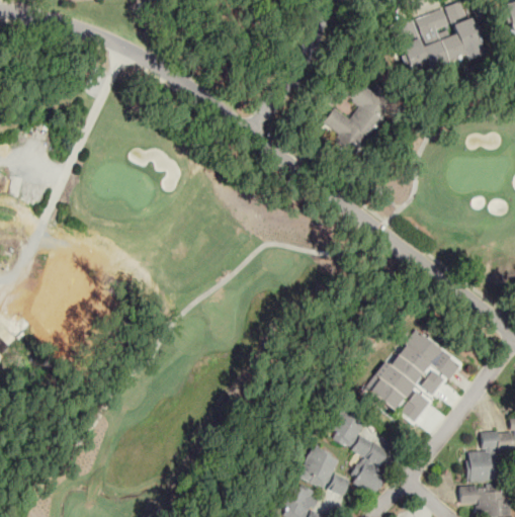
[(514,0),(507,0),(509,13),(503,14),(506,32),(514,31),(514,0)]
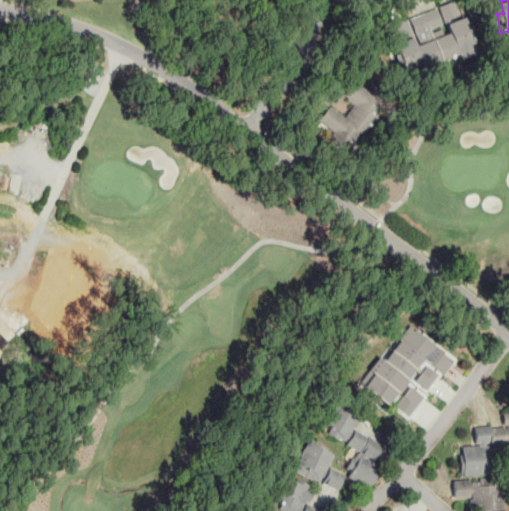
[(411,18),(417,38),(395,45),(405,74),(476,50),(460,2),(411,18)]
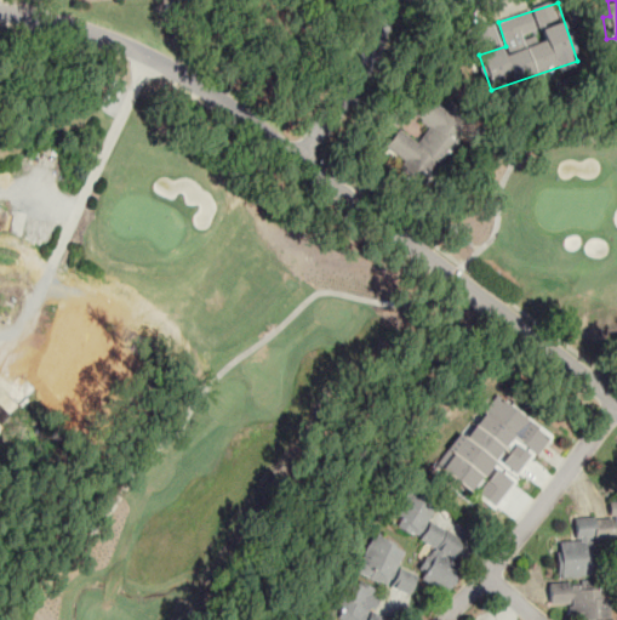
[(386,152),(416,171),(411,180),(427,189),(469,120),(447,106),(446,108),(427,96),(415,114),(432,125),(421,143),(400,130),(386,152)]
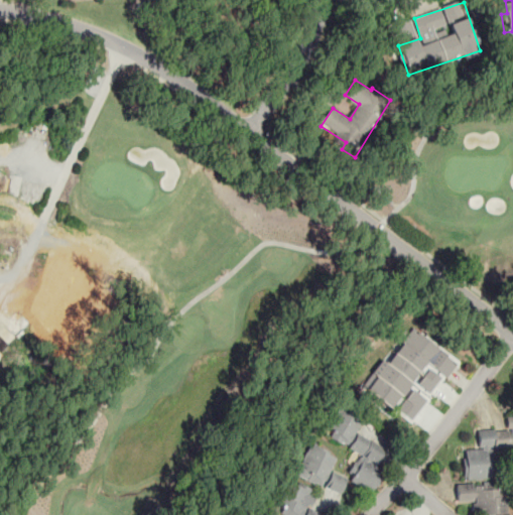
[(431,401),(460,367),(444,354),(435,366),(402,339),(365,385),(410,421),(426,401),(412,389),(414,387),(431,401)]
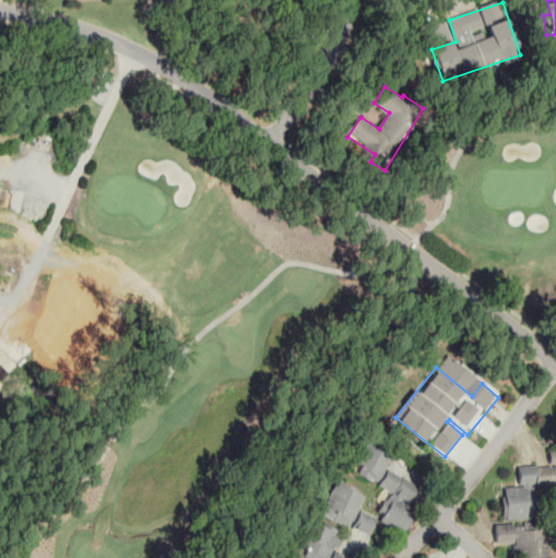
[(321,514),(368,537),(378,520),(405,533),(417,510),(411,507),(422,486),(389,470),(397,456),(368,442),(353,472),(391,490),(378,517),(361,508),(366,496),(338,481),(321,514)]
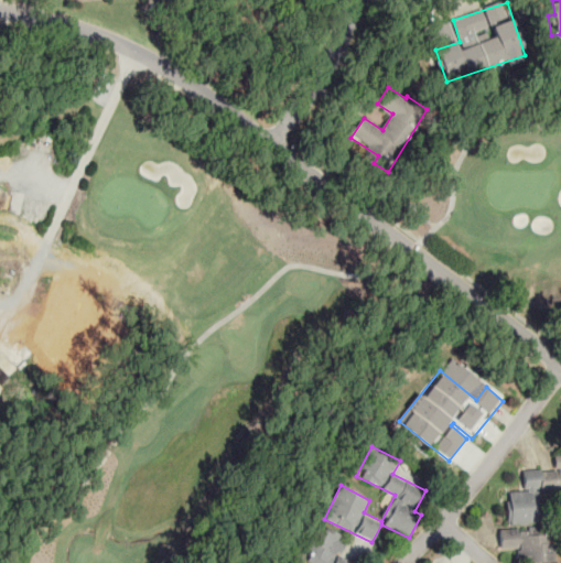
[(540,524),(539,490),(560,489),(560,453),(556,454),(556,471),(524,472),(525,493),(508,493),(510,526),(540,524)]
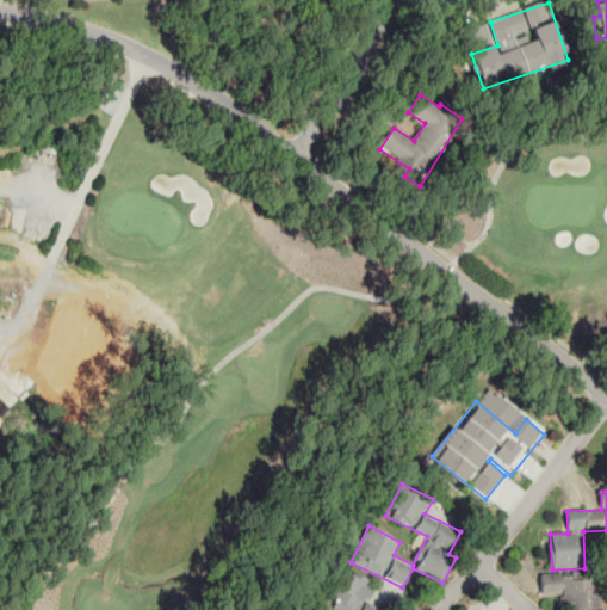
[(378,586),(345,570),(328,605),(338,609),(383,609),(371,603),(378,586)]
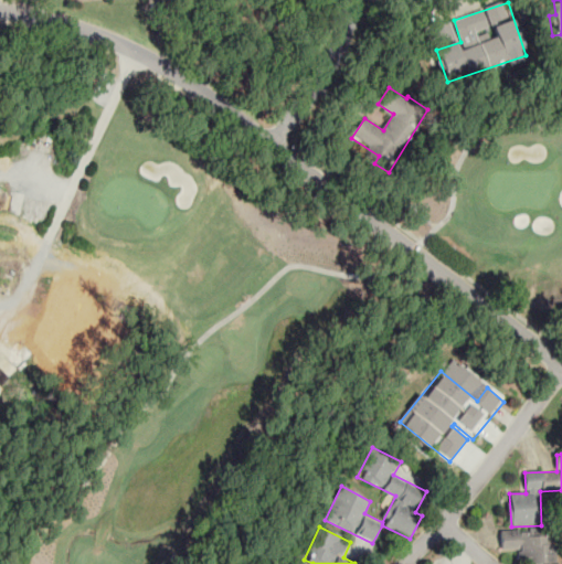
[(501,553),(519,553),(519,563),(554,563),(554,533),(501,533),(501,553)]
